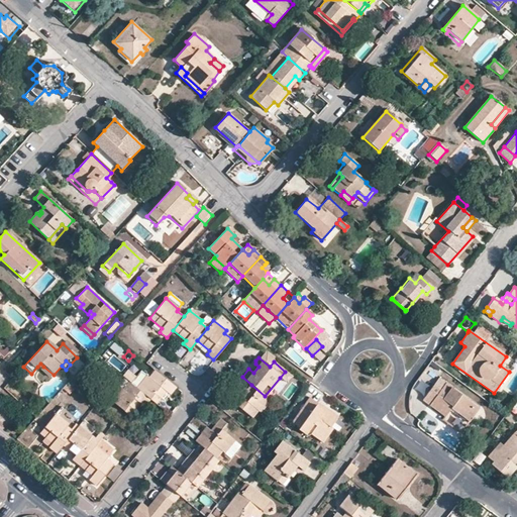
[(23,367),(20,370),(28,377),(31,374),(23,367)]
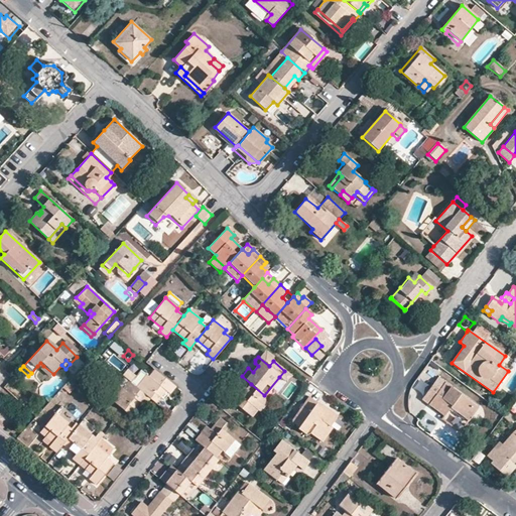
[(149,398),(155,403),(165,390),(169,393),(174,387),(154,370),(149,376),(141,371),(133,380),(131,378),(129,381),(149,398)]
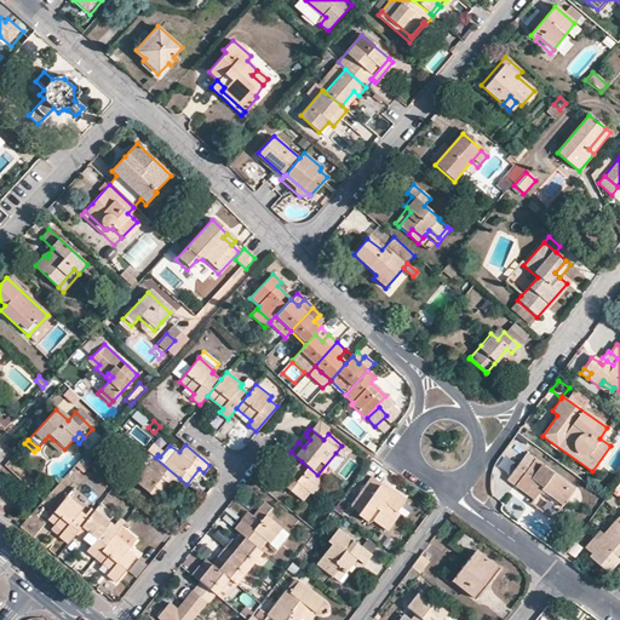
[(342,446),(336,453),(344,459),(350,452),(342,446)]
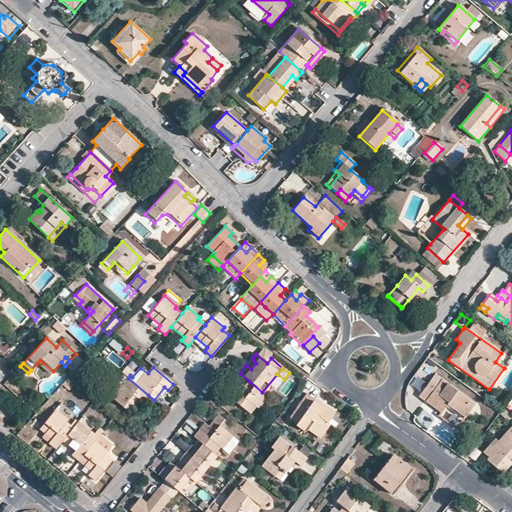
[(142,402),(148,395),(128,378),(122,385),(120,384),(110,396),(128,412),(139,399),(142,402)]
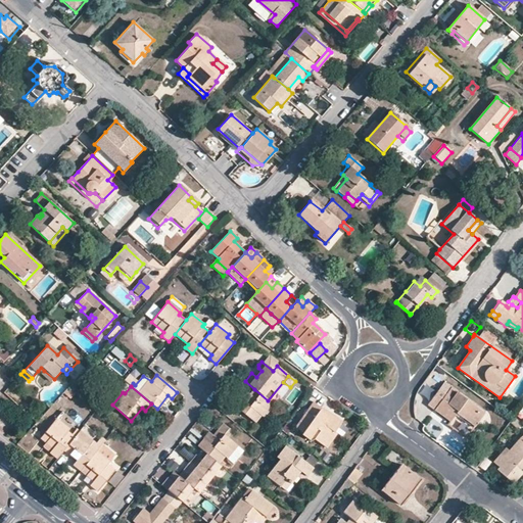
[(254,422),(260,415),(263,417),(273,405),(268,400),(254,389),(250,394),(245,401),(240,398),(235,407),(254,422)]
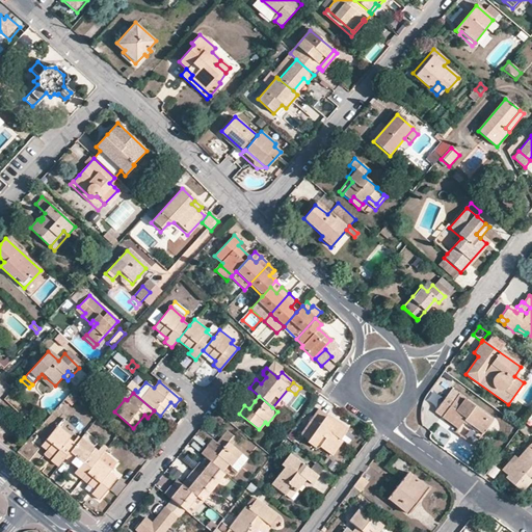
[(434,411),(457,429),(464,420),(482,433),(491,421),(464,399),(458,406),(446,397),(434,411)]
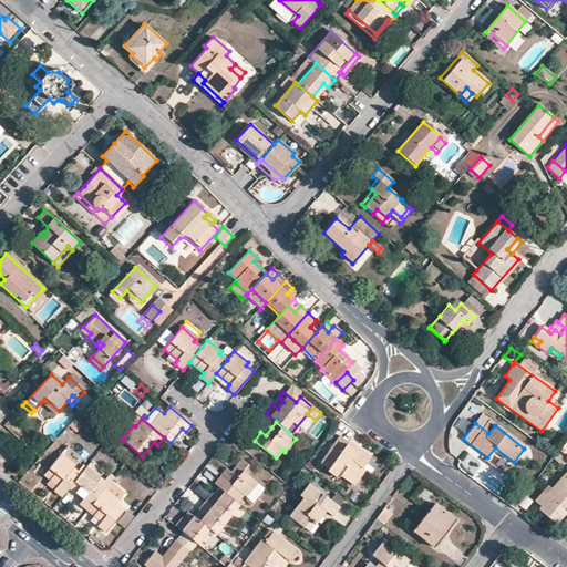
[(271,428),(267,424),(260,432),(266,435),(271,428)]
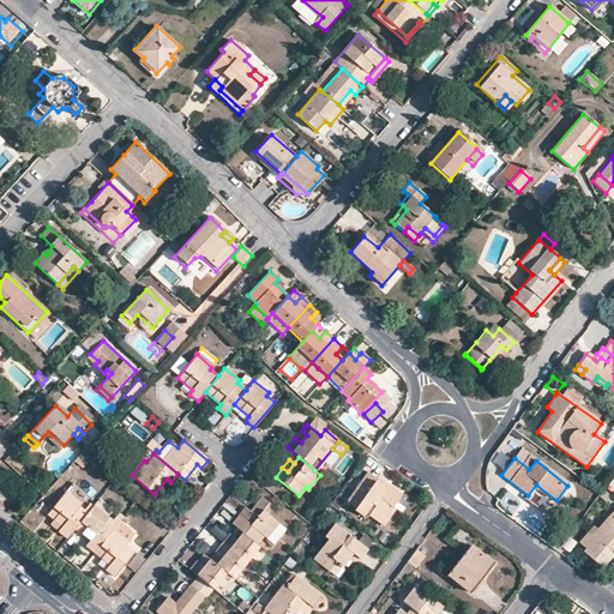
[(345,503),(354,510),(359,513),(360,518),(366,516),(375,523),(389,506),(386,505),(391,497),(383,489),(380,492),(373,486),(377,481),(367,474),(345,503)]
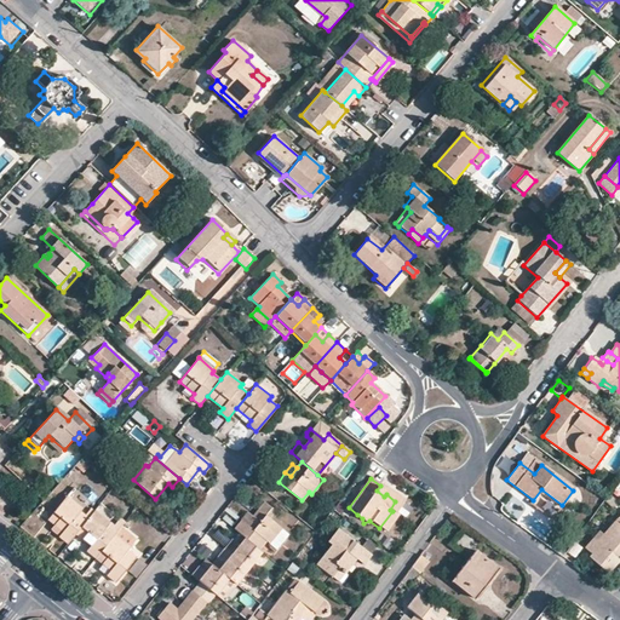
[(339,492),(343,495),(351,486),(348,483),(339,492)]
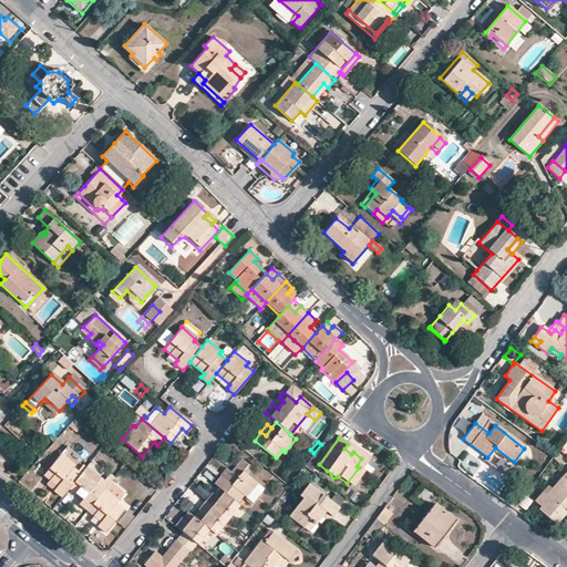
[(348,444),(344,449),(351,454),(353,452),(361,459),(363,455),(348,444)]
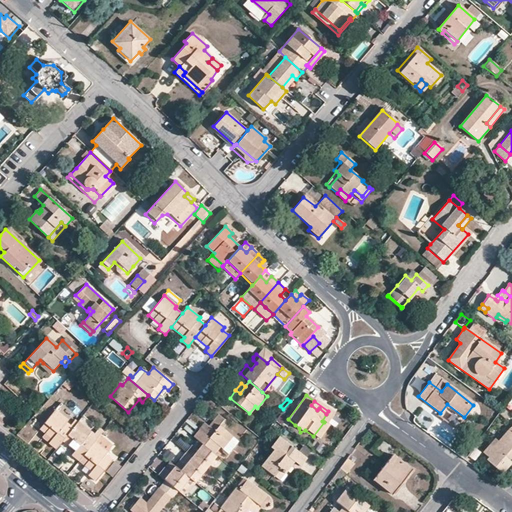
[(67,419),(55,410),(39,429),(44,433),(42,437),(56,449),(62,441),(78,422),(74,419),(70,425),(65,421),(67,419)]
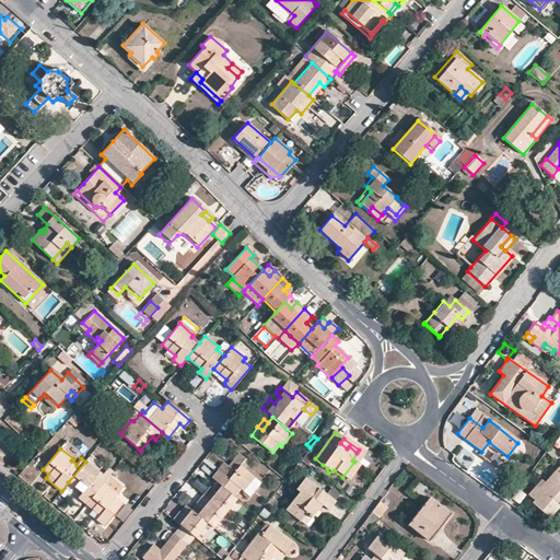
[(221,487),(233,497),(241,488),(244,491),(254,477),(244,468),(248,463),(238,454),(222,474),(219,470),(212,478),(221,487)]
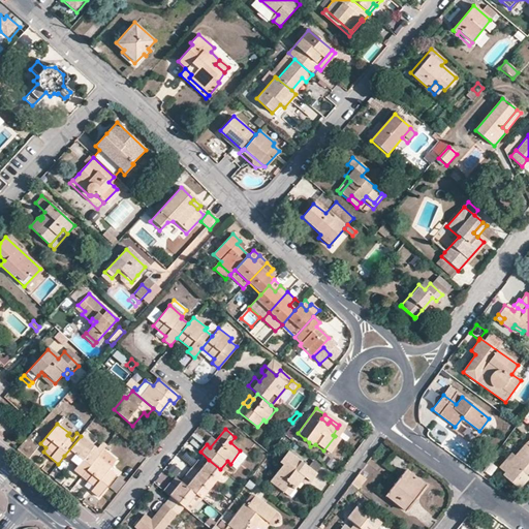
[(81,436),(64,456),(76,466),(74,470),(81,476),(97,456),(98,454),(91,448),(93,445),(81,436)]
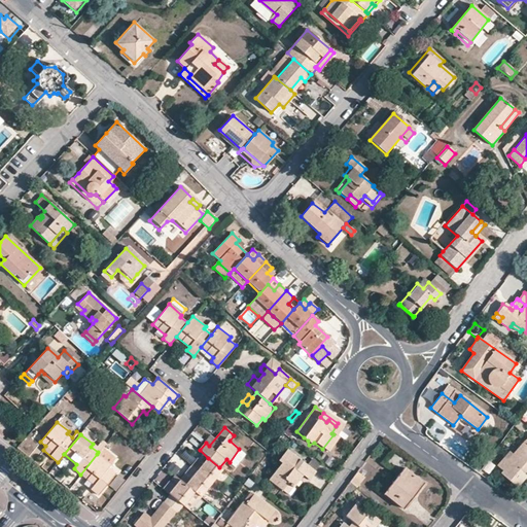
[(523,473),(519,469),(526,459),(526,436),(524,441),(507,459),(504,457),(497,465),(502,471),(500,473),(516,488),(526,476),(523,473)]
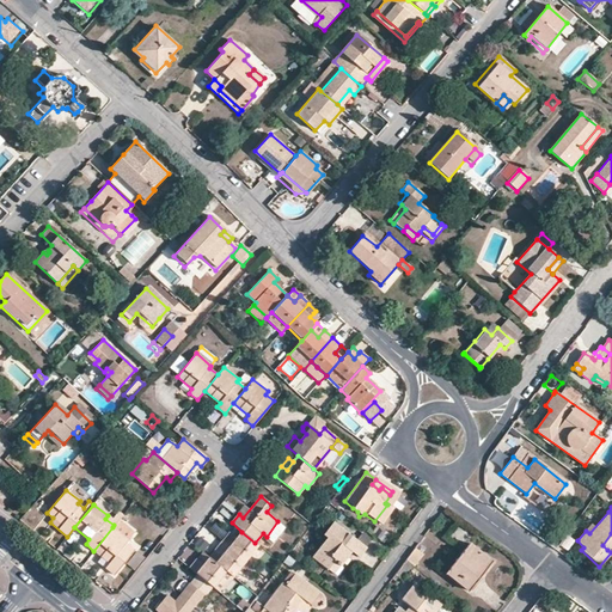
[(267,538),(273,542),(285,527),(277,521),(267,537),(267,538)]
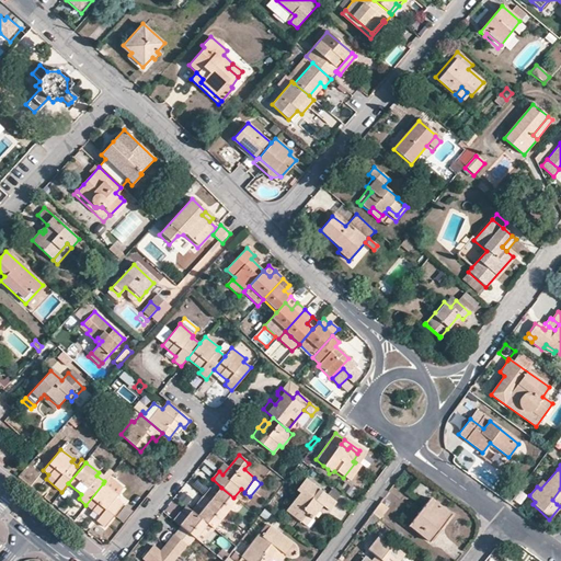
[(305,479),(297,491),(299,493),(286,511),(306,526),(322,505),(329,511),(335,502),(305,479)]
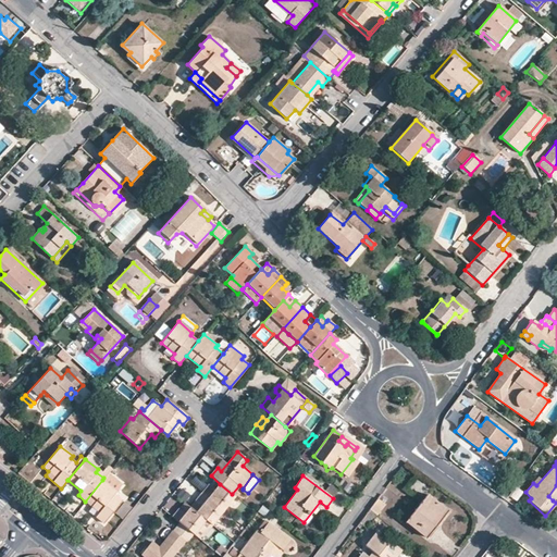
[(96,517),(103,522),(121,499),(114,494),(115,492),(102,480),(85,502),(90,506),(99,512),(96,517)]
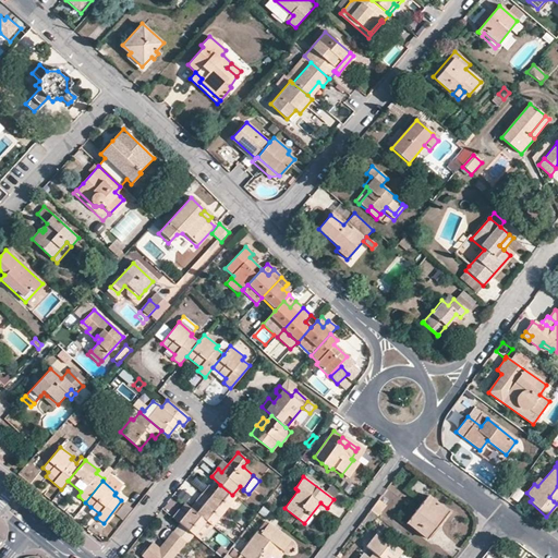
[(209,485),(203,494),(223,511),(235,497),(232,495),(220,485),(215,490),(209,485)]
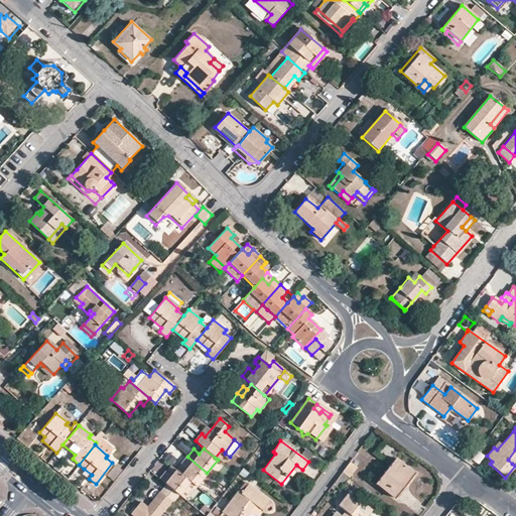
[(186,469),(181,475),(190,482),(196,486),(207,473),(187,457),(181,464),(186,469)]
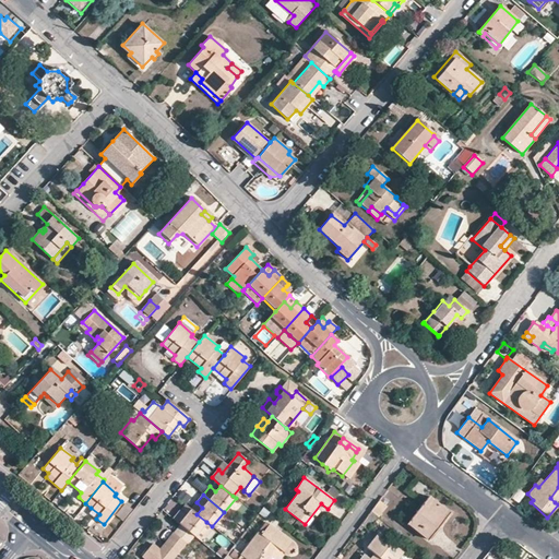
[(407,523),(428,540),(450,513),(428,497),(407,523)]
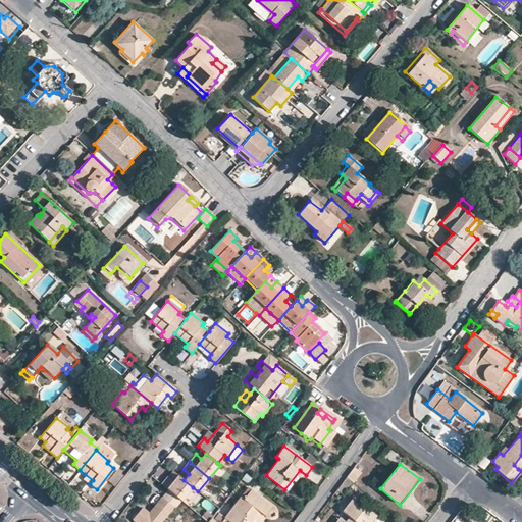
[(345,479),(352,484),(360,473),(353,468),(345,479)]
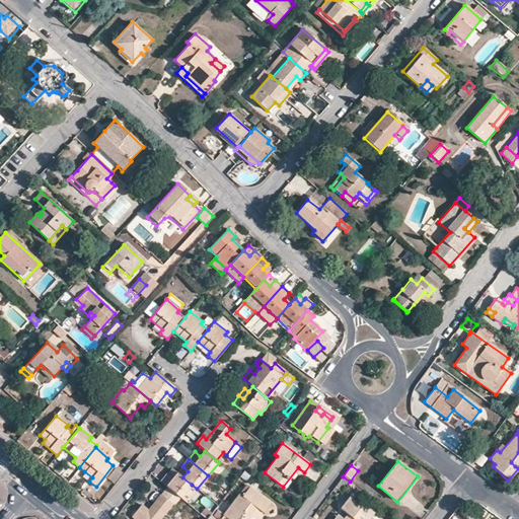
[(115,483),(122,473),(116,467),(107,476),(115,483)]
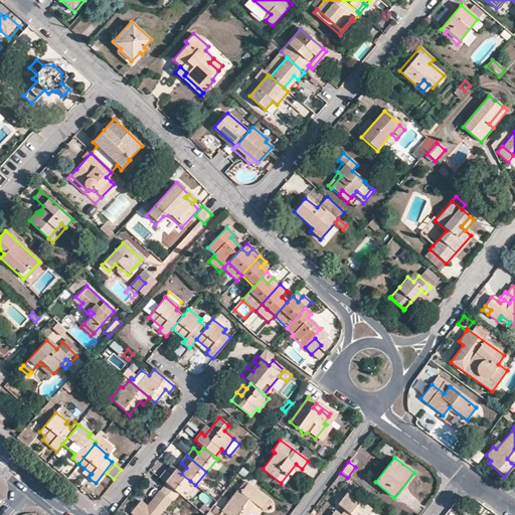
[(92,474),(83,468),(80,471),(89,478),(92,474)]
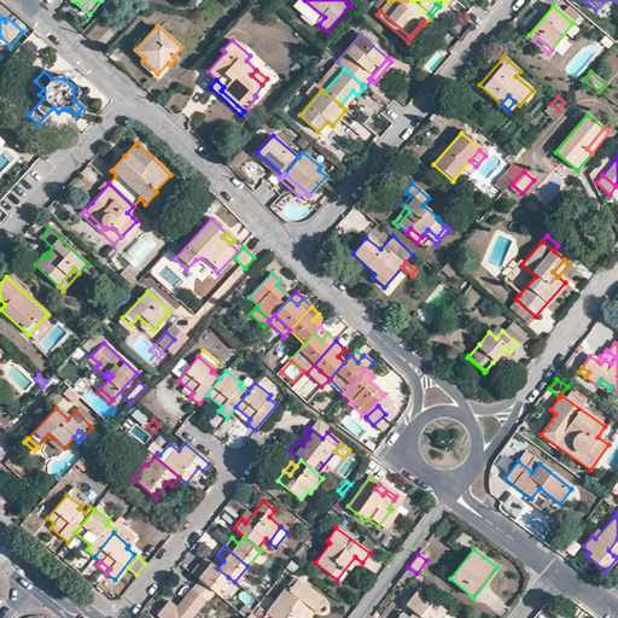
[(198,578),(215,593),(228,577),(217,569),(211,563),(198,578)]
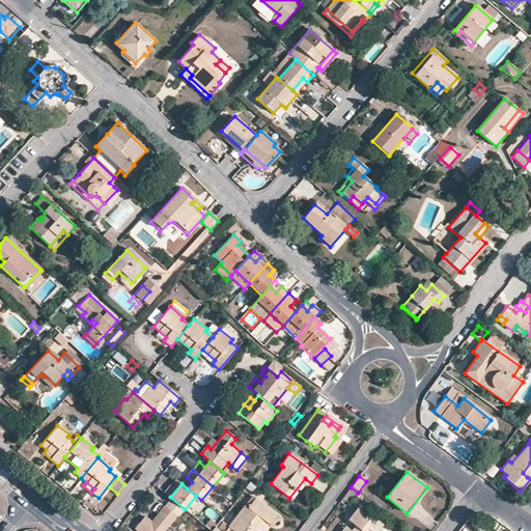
[(358,493),(351,487),(342,499),(350,503),(358,493)]
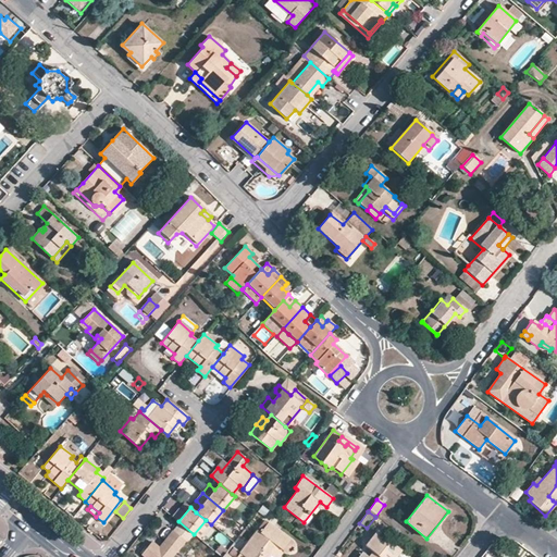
[(268,556),(270,555),(272,556),(276,556),(283,551),(285,552),(287,551),(289,551),(291,548),(293,546),(292,543),(291,541),(264,522),(240,553),(236,556),(268,556)]
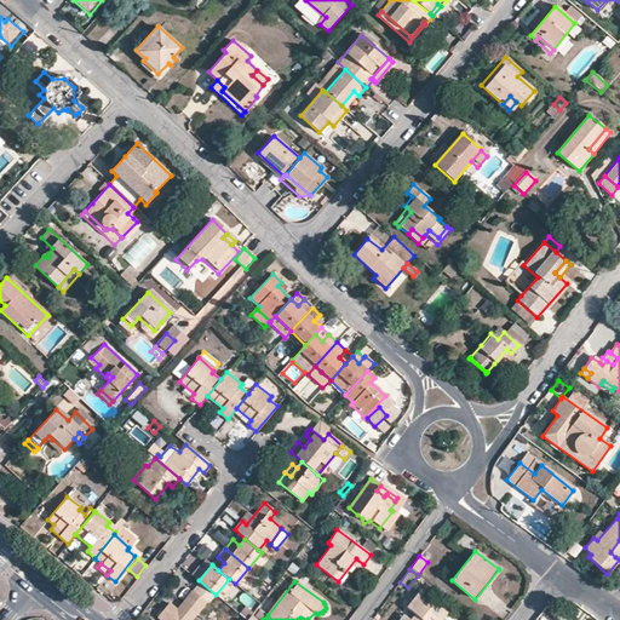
[(419,591),(407,607),(414,614),(409,619),(440,619),(446,613),(419,591)]
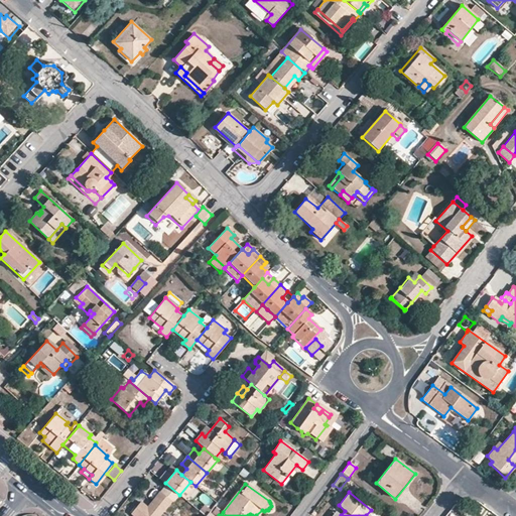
[(158,515),(170,502),(159,493),(147,508),(141,503),(132,514),(134,515),(158,515)]
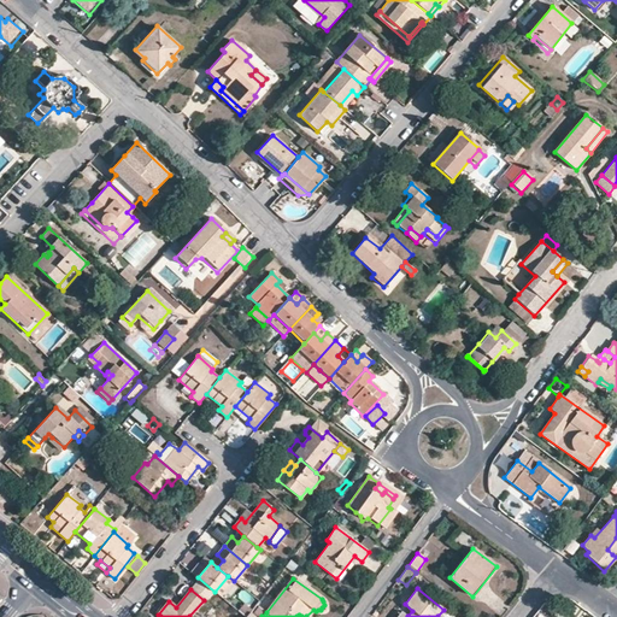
[(251,610),(246,606),(241,612),(246,616),(250,612),(251,610)]
